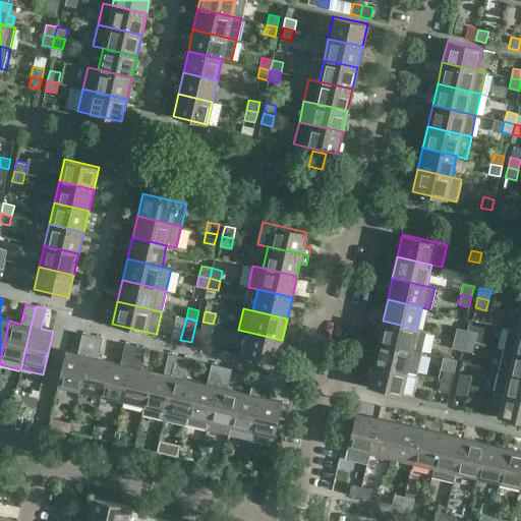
[(425,331),(416,329),(383,321),(378,342),(411,350),(420,352),(425,331)]
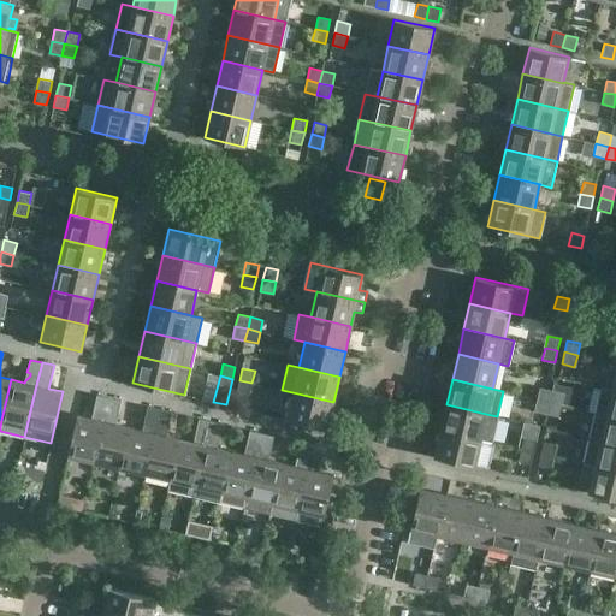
[(249,395),(252,383),(240,380),(237,392),(249,395)]
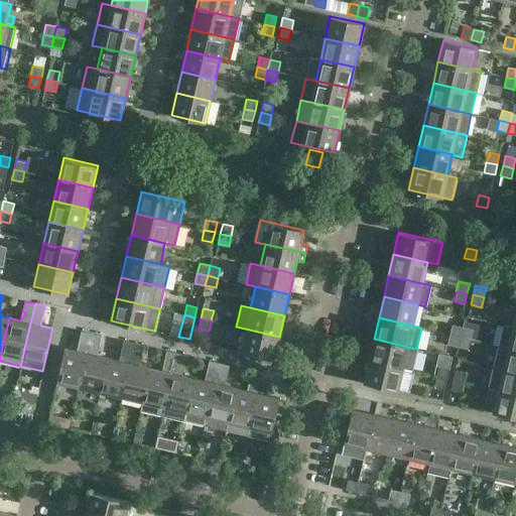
[(515,349),(515,327),(513,327),(503,324),(498,346),(515,349)]
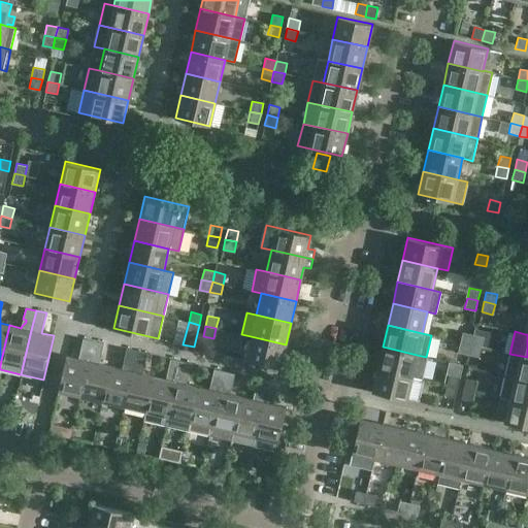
[(470,344),(473,334),(462,332),(460,341),(470,344)]
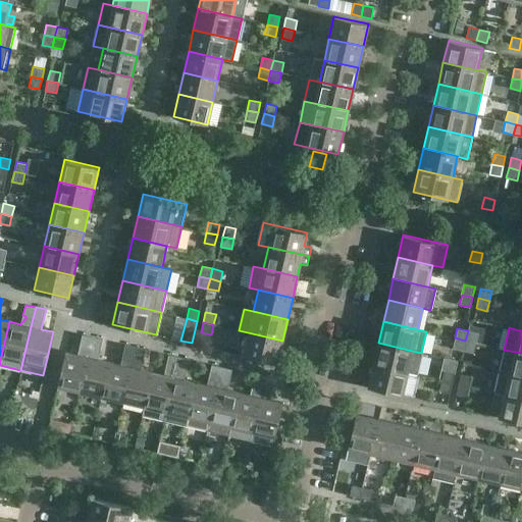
[(478,332),(468,330),(465,341),(476,343),(478,332)]
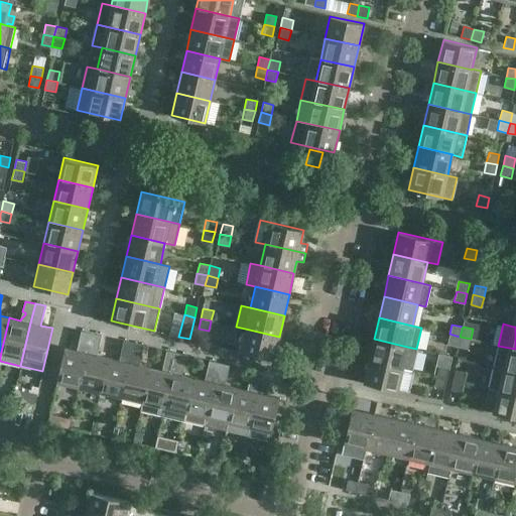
[(274,359),(279,337),(245,329),(240,351),(274,359)]
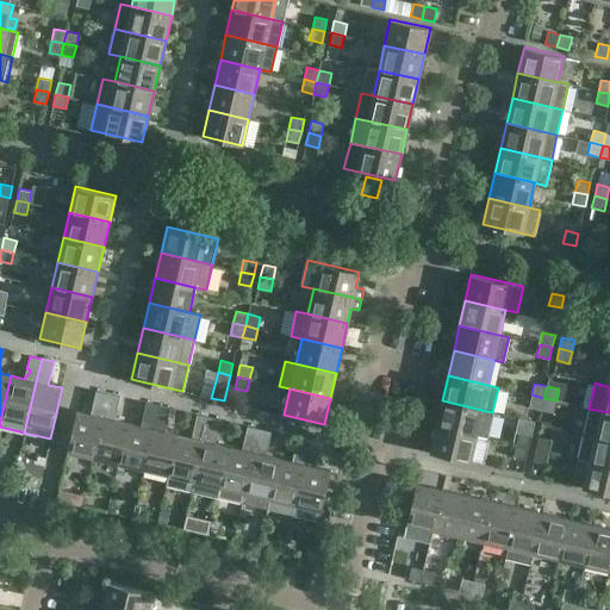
[(93,456),(107,393),(97,391),(91,414),(76,411),(67,450),(93,456)]
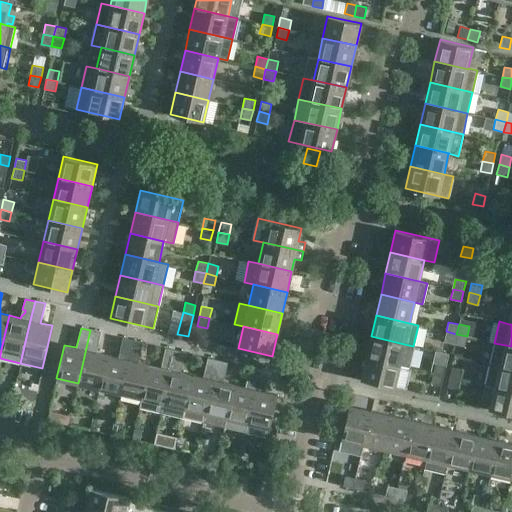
[(99,388),(107,355),(96,352),(100,332),(90,330),(78,383),(99,388)]
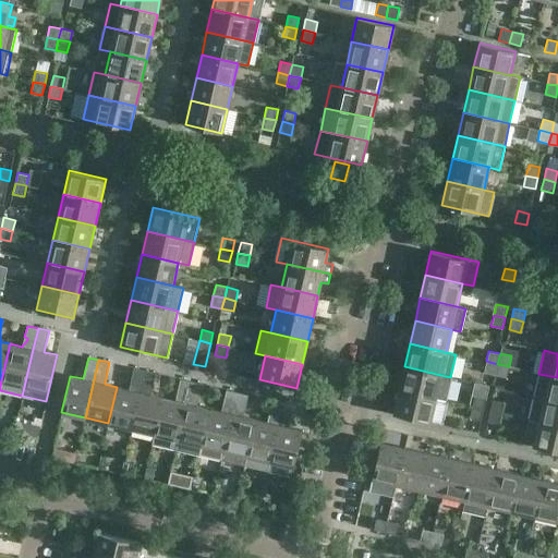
[(495,375),(497,364),(486,361),(484,372),(495,375)]
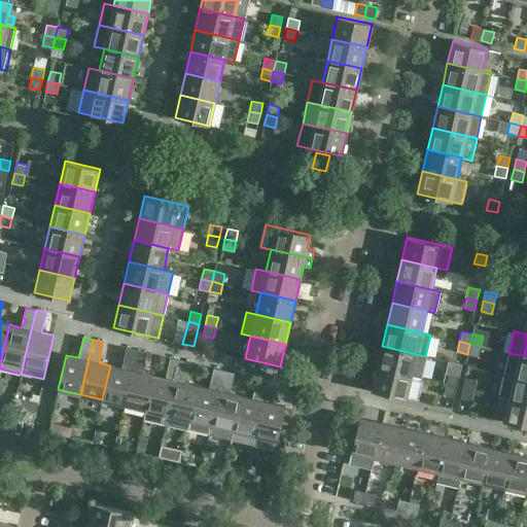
[(479,356),(481,346),(469,344),(467,354),(479,356)]
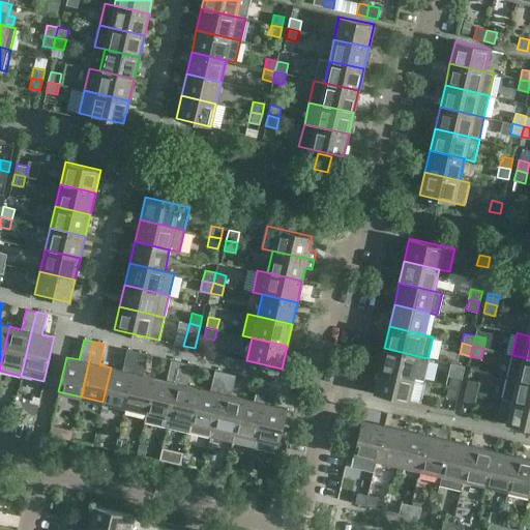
[(413,378),(418,356),(384,348),(379,370),(413,378)]
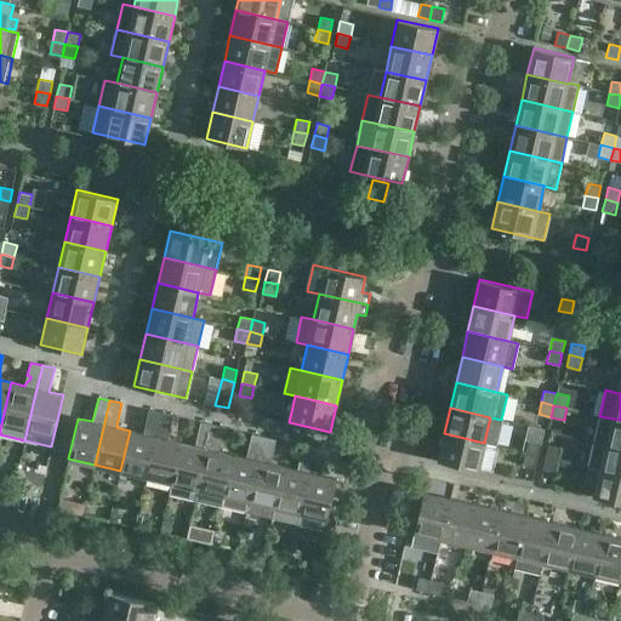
[(155,437),(161,412),(149,410),(143,433),(130,431),(120,471),(146,477),(155,437)]
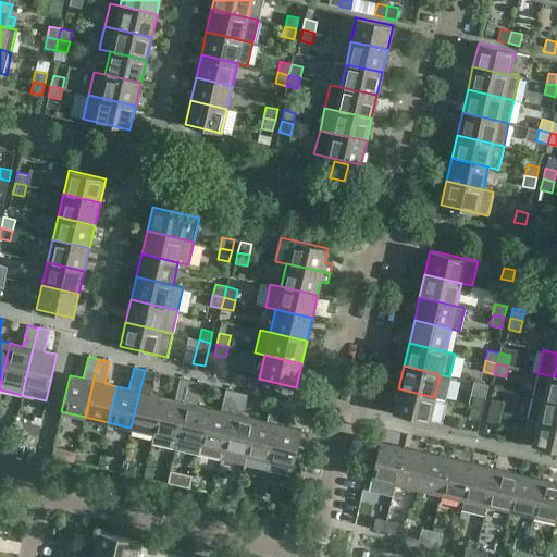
[(153,433),(162,396),(150,394),(155,372),(145,370),(139,392),(131,428),(153,433)]
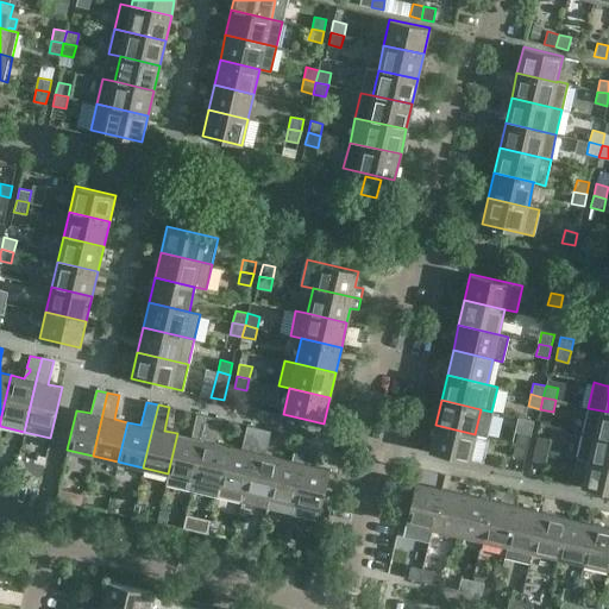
[(608,439),(608,412),(588,408),(582,433),(608,439)]
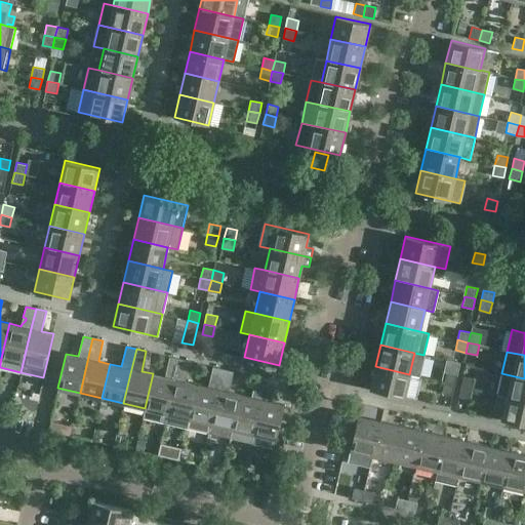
[(165,422),(177,369),(179,359),(169,357),(165,376),(153,373),(145,408),(143,417),(165,422)]
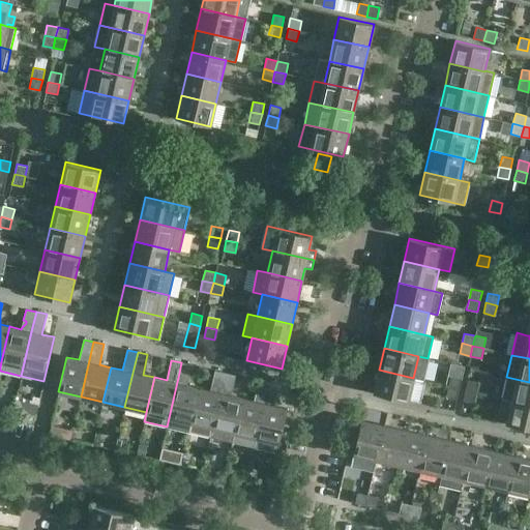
[(188,432),(199,387),(187,385),(192,364),(181,362),(179,373),(167,427),(188,432)]
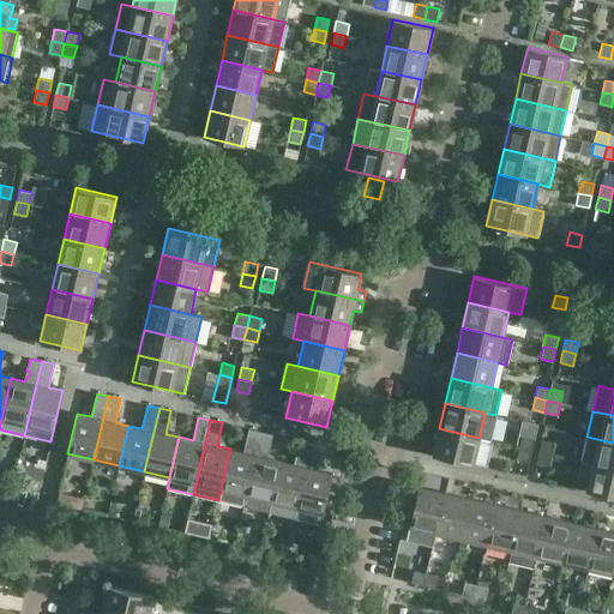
[(244,506),(258,444),(262,432),(250,428),(244,452),(230,449),(218,500),(244,506)]
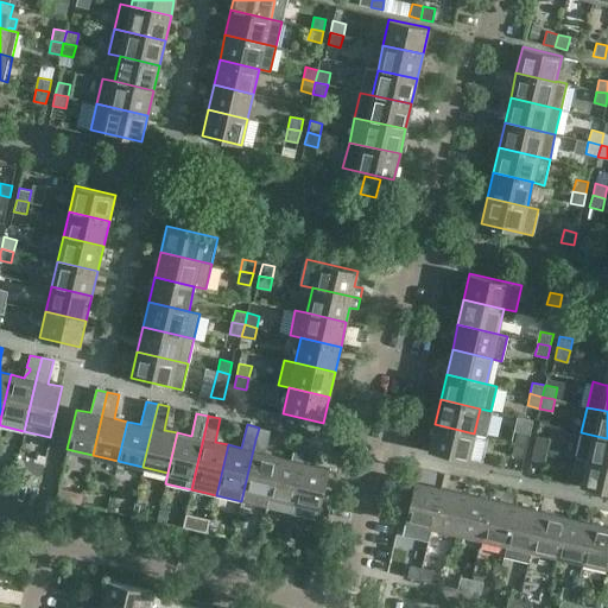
[(486,436),(474,434),(435,424),(429,450),(480,462),(486,436)]
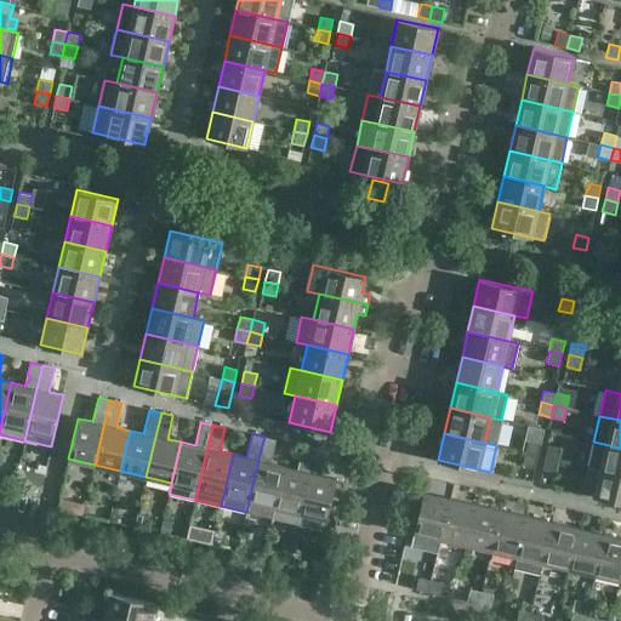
[(272,518),(284,466),(271,463),(275,439),(265,437),(261,449),(246,512),(272,518)]
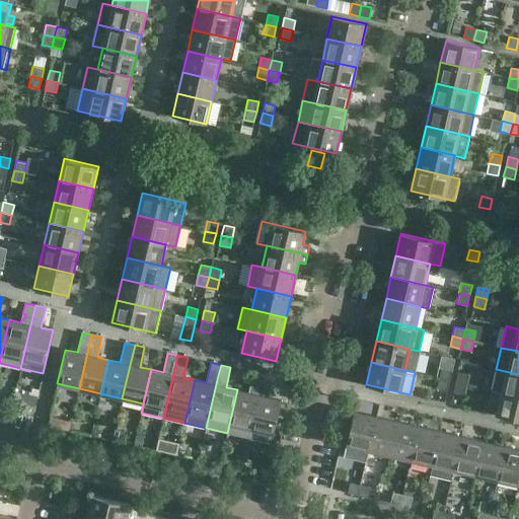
[(441,368),(439,378),(450,380),(452,370),(441,368)]
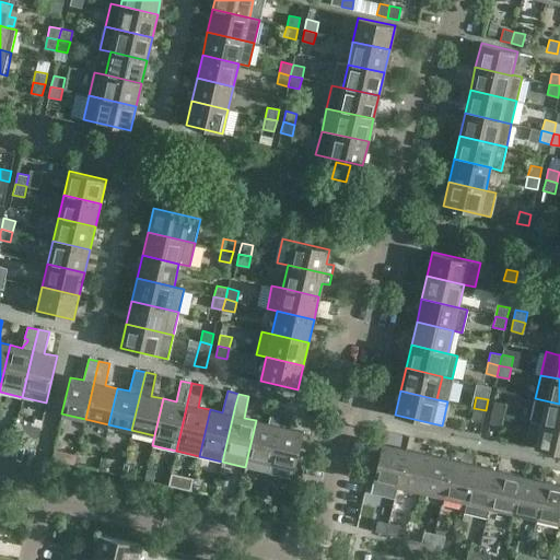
[(559,428),(559,404),(535,398),(531,421),(540,423),(559,428)]
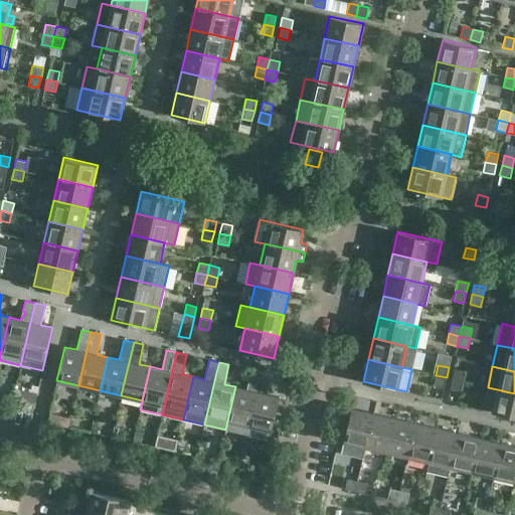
[(246,435),(259,382),(262,371),(251,369),(246,389),(235,386),(225,430),(246,435)]
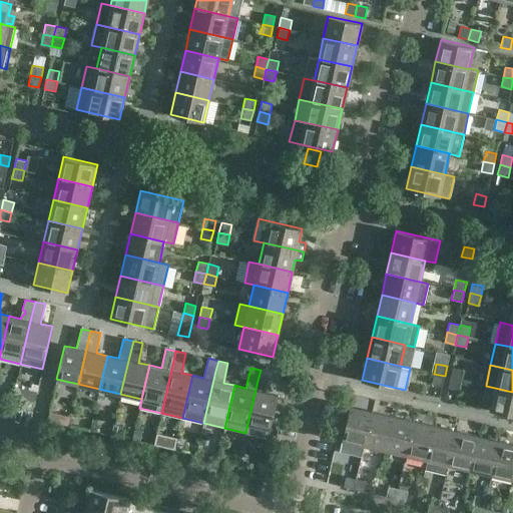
[(453,368),(450,378),(461,380),(463,370),(453,368)]
